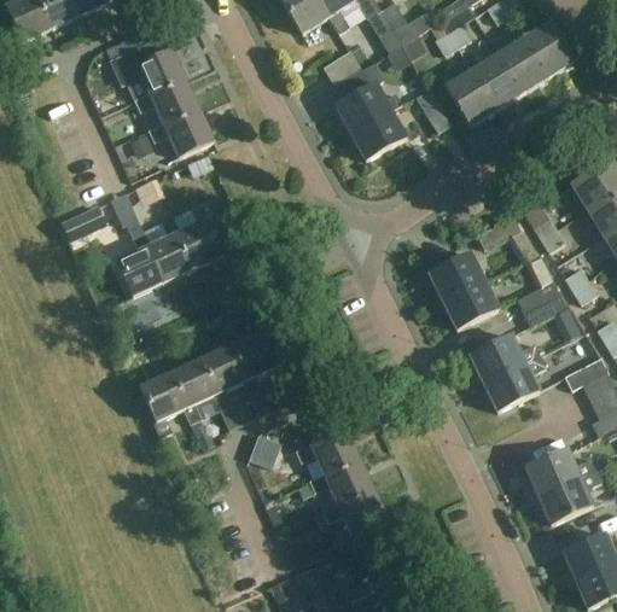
[(12,0),(0,6),(0,9),(15,42),(50,27),(36,0),(12,0)]
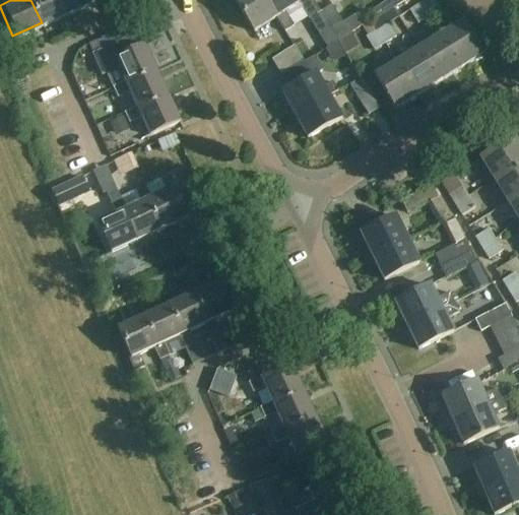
[(30,0),(42,22),(68,10),(63,0),(30,0)]
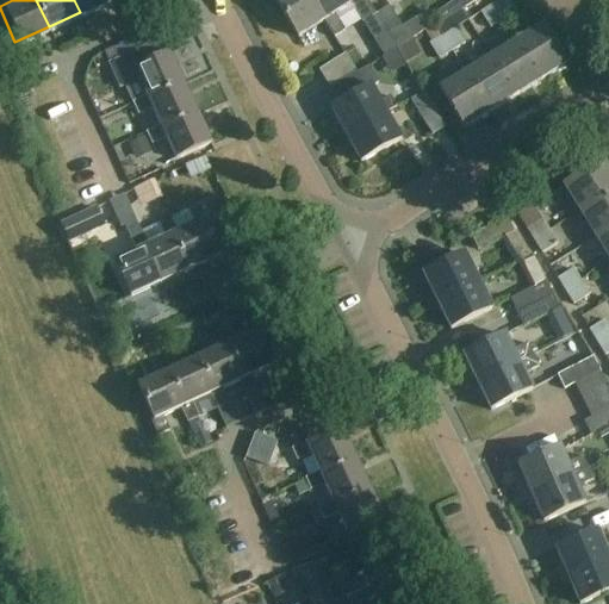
[(74,0),(80,12),(106,0),(74,0)]
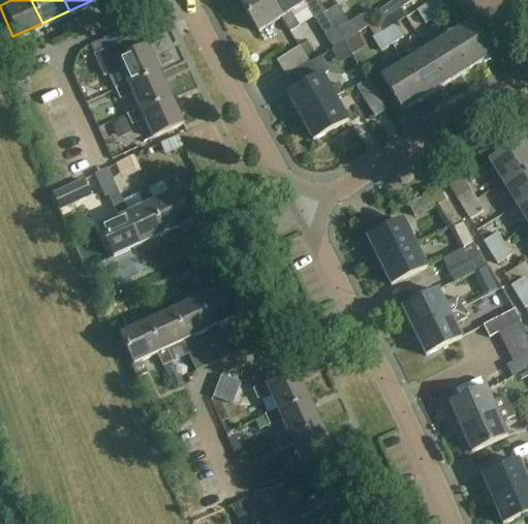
[(238,0),(256,28),(280,12),(272,0),(238,0)]
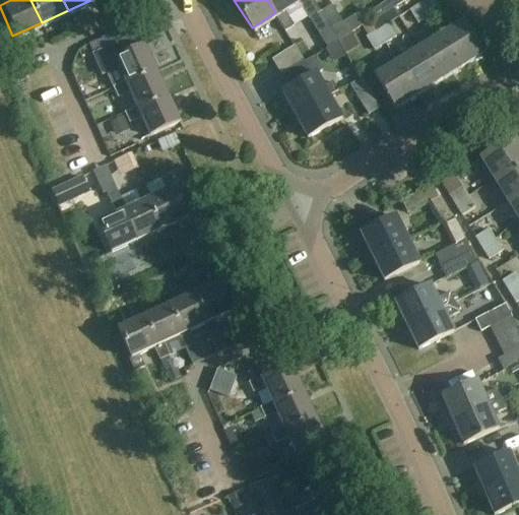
[(267,0),(275,12),(284,27),(293,22),(283,7),(295,0),(267,0)]
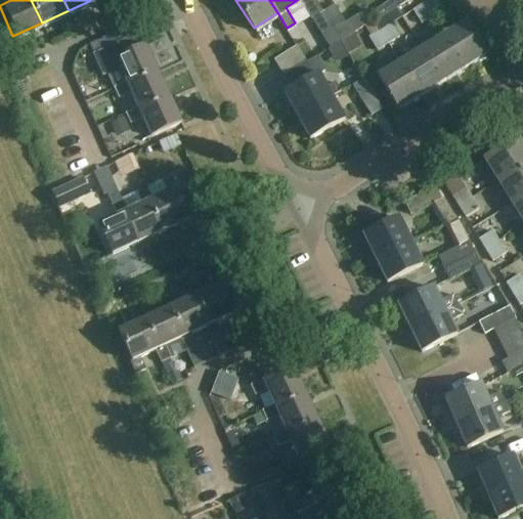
[(376,18),(400,3),(398,0),(386,0),(371,10),(376,18)]
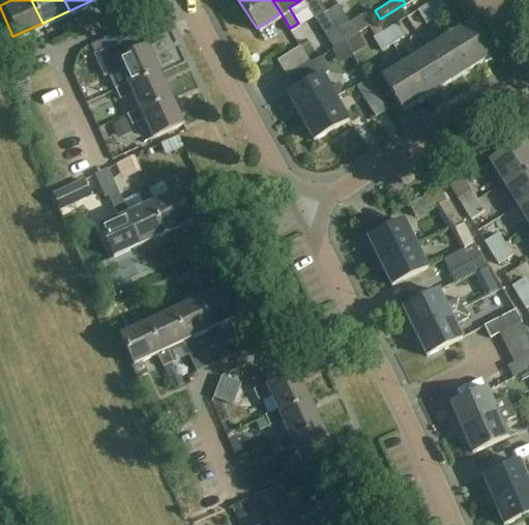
[(425,21),(437,13),(429,0),(417,6),(425,21)]
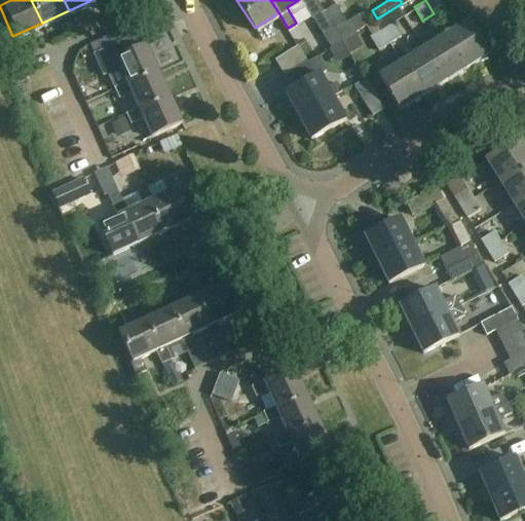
[(425,0),(434,13),(445,6),(441,0),(425,0)]
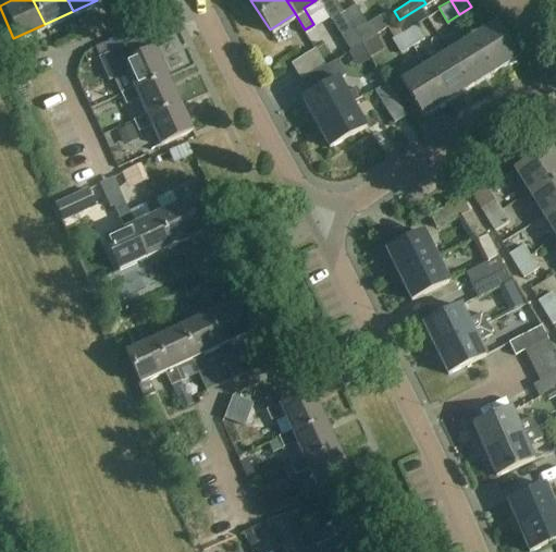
[(360,38),(362,41),(388,24),(381,12),(367,21),(356,2),(344,9),(360,38)]
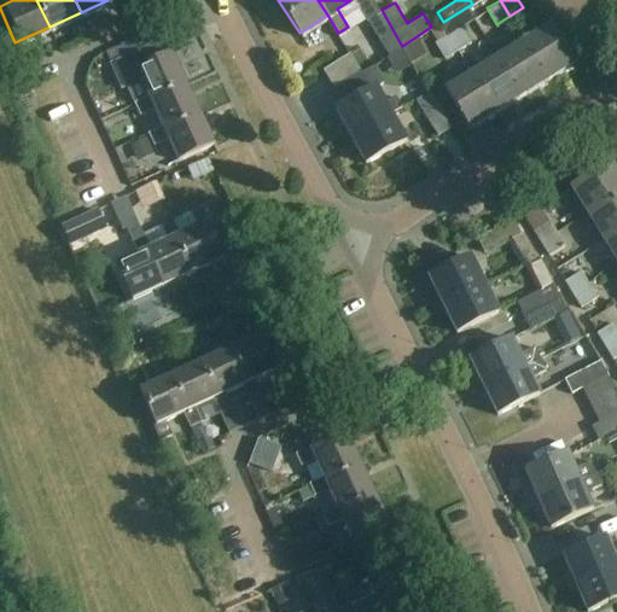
[(400,42),(382,10),(368,18),(389,53),(402,46),(400,42)]
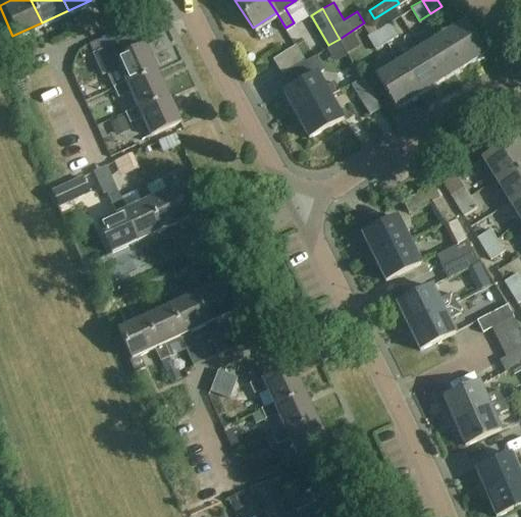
[(438,33),(458,65),(481,52),(461,18),(438,33)]
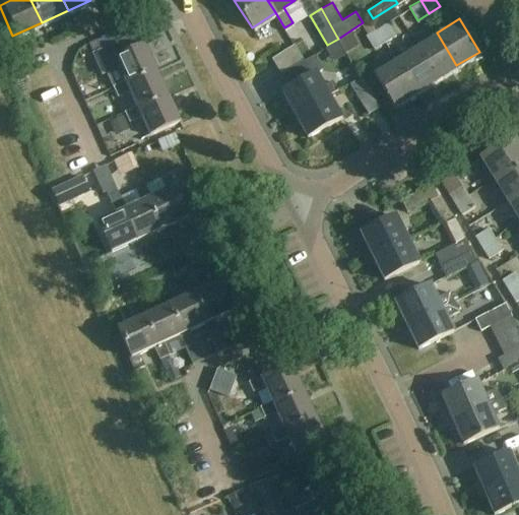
[(377,26),(385,41),(396,34),(388,19),(377,26)]
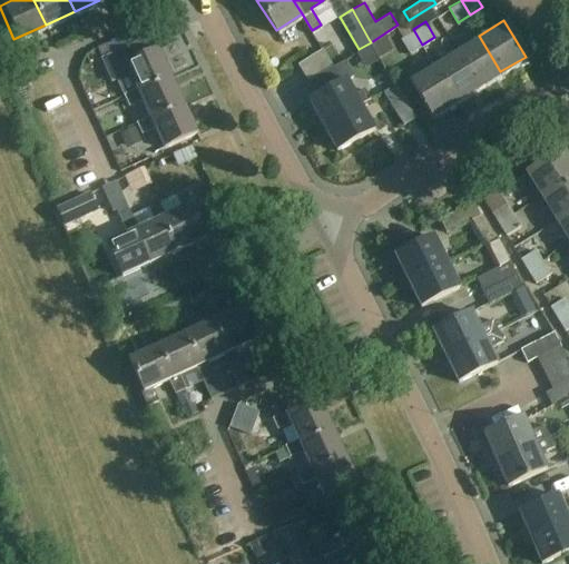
[(410,51),(422,45),(413,29),(401,36),(410,51)]
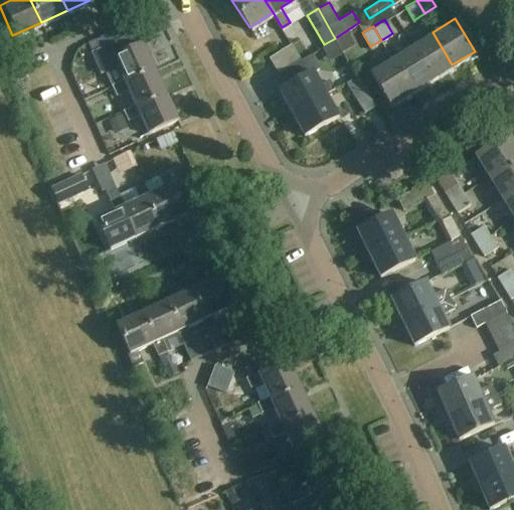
[(343,50),(356,43),(348,31),(336,38),(343,50)]
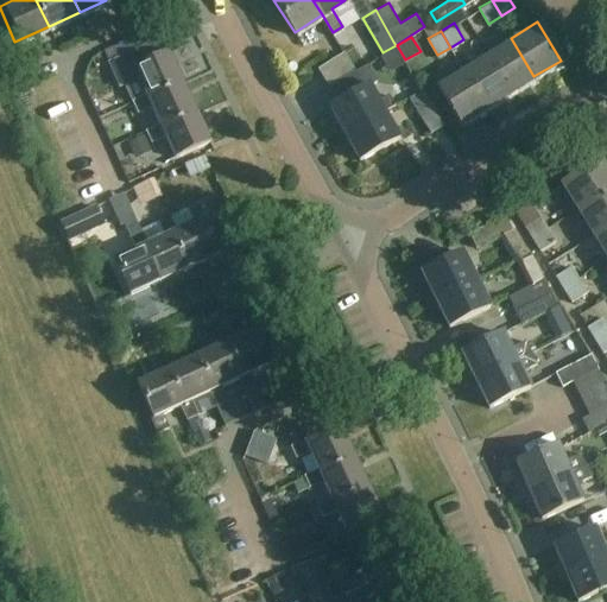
[(510,92),(533,76),(511,38),(486,52),(510,92)]
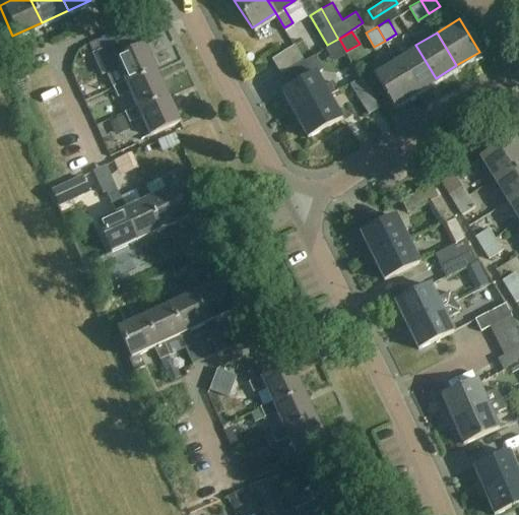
[(127,34),(91,51),(101,70),(106,68),(112,82),(124,77),(125,79),(155,66),(143,40),(132,45),(127,34)]
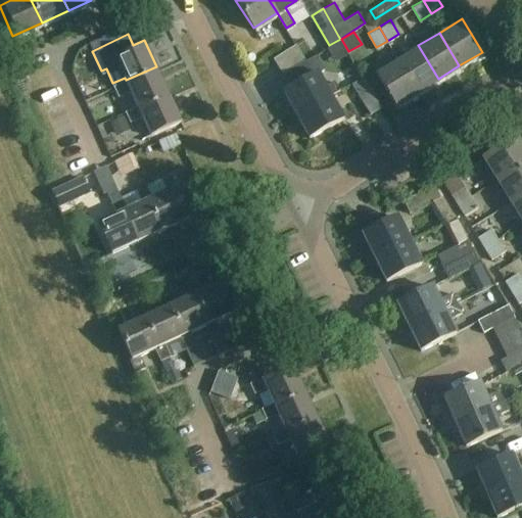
[(282,68),(286,65),(304,55),(295,41),(273,54),(282,68)]
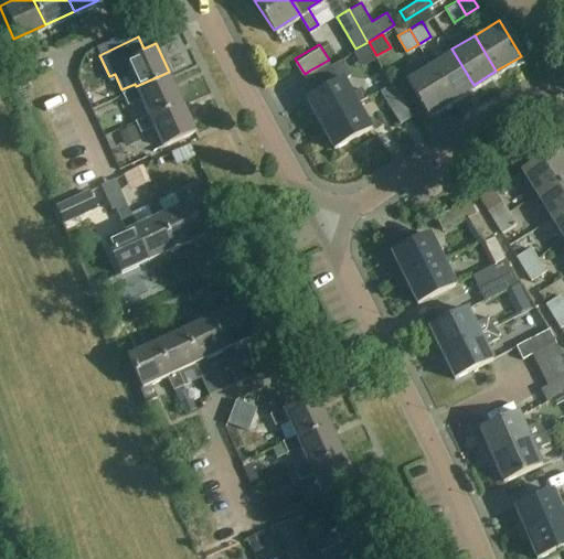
[(451,98),(474,85),(451,49),(428,63),(451,98)]
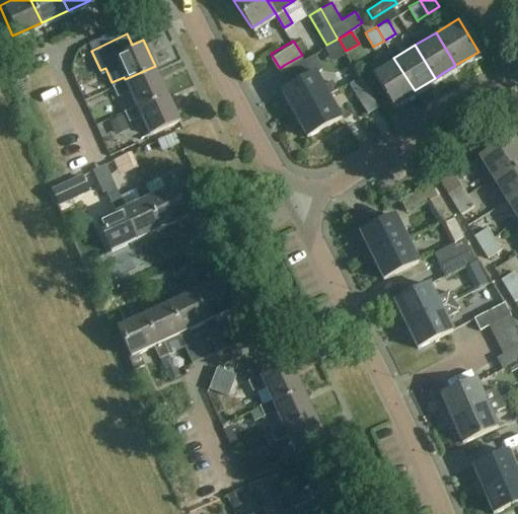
[(292,80),(280,86),(293,111),(326,91),(336,86),(330,78),(322,83),(314,69),(320,66),(312,51),(302,56),(302,55),(284,65),(292,80)]
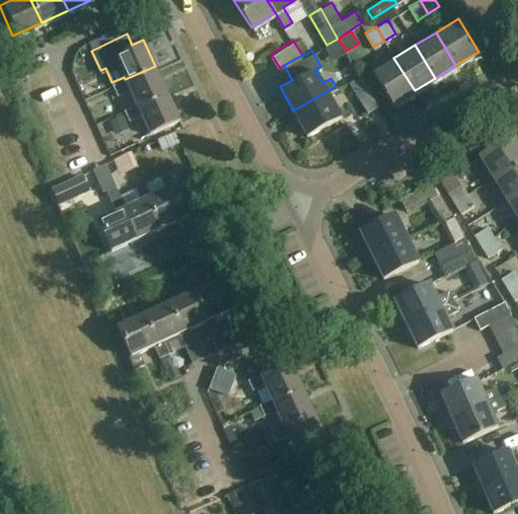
[(393,103),(415,90),(393,58),(373,70),(393,103)]
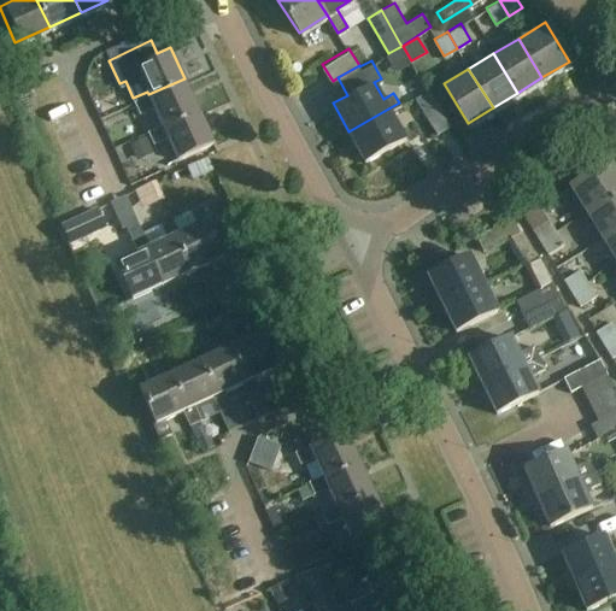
[(162,124),(198,107),(185,78),(148,94),(147,92),(133,98),(139,110),(152,104),(160,121),(162,124)]
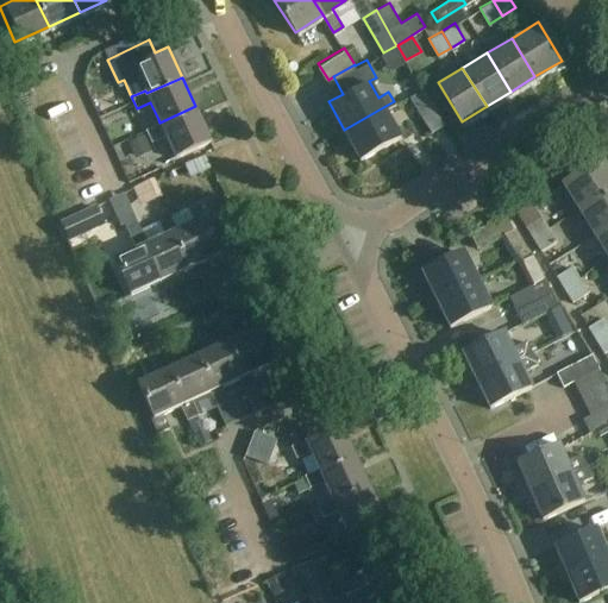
[(430,131),(444,123),(421,86),(407,94),(430,131)]
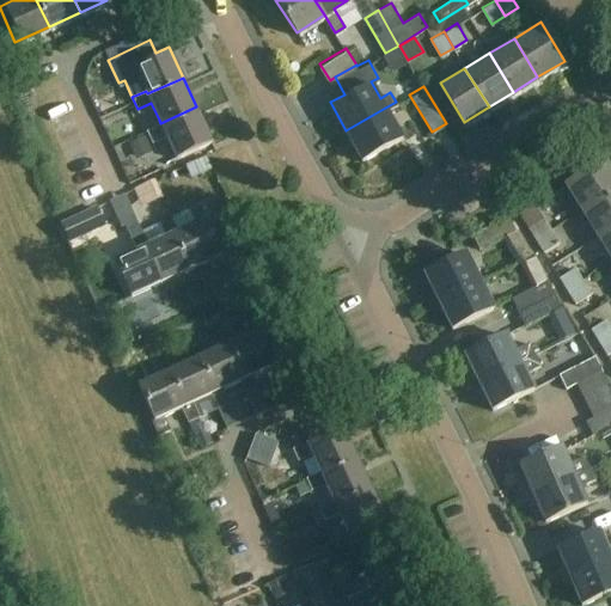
[(160,123),(159,120),(146,126),(152,139),(165,133),(175,153),(211,138),(196,106),(160,123)]
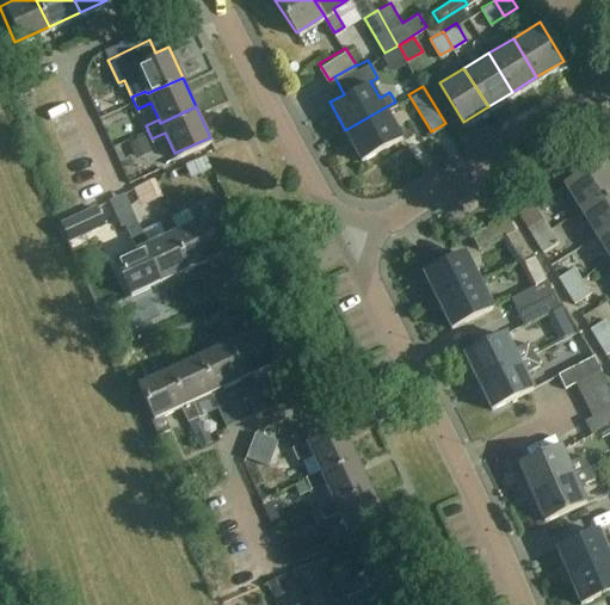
[(384,107),(345,130),(358,155),(399,134),(384,107)]
